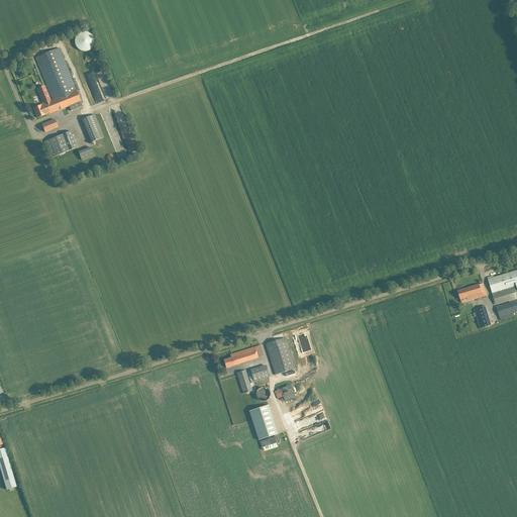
[(75,40),(75,41),(75,42),(75,43),(75,44),(75,45),(76,46),(76,47),(77,47),(77,48),(78,48),(79,49),(80,50),(81,50),(82,50),(83,52),(84,52),(85,52),(86,52),(87,50),(88,50),(89,49),(90,49),(91,49),(91,48),(92,47),(93,46),(93,45),(93,44),(94,44),(94,43),(94,42),(94,41),(94,40),(94,39),(94,38),(93,37),(93,36),(92,35),(91,34),(90,33),(89,33),(89,32),(88,32),(87,32),(86,31),(85,31),(84,31),(83,31),(82,32),(81,32),(80,32),(79,33),(78,34),(77,34),(77,35),(76,35),(76,36),(75,37),(75,38),(75,39),(75,40)]
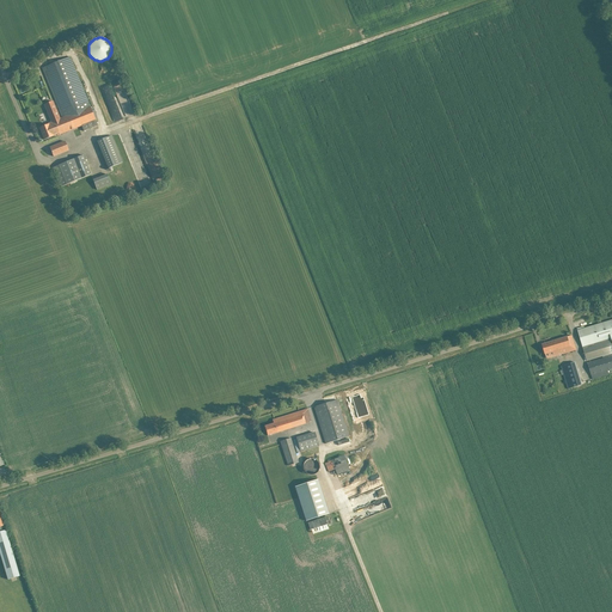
[(87,50),(71,56),(43,68),(63,117),(60,118),(54,103),(46,106),(51,122),(48,123),(49,124),(40,128),(44,140),(57,134),(57,135),(81,126),(84,132),(98,126),(116,118),(92,61),(91,61),(87,50)]
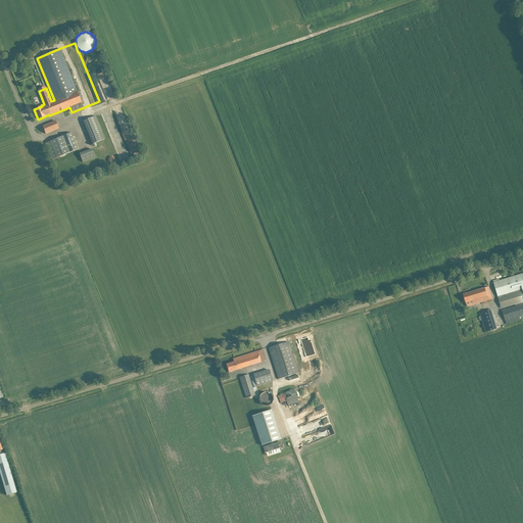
[(96,70),(107,101),(114,98),(104,67),(96,70)]
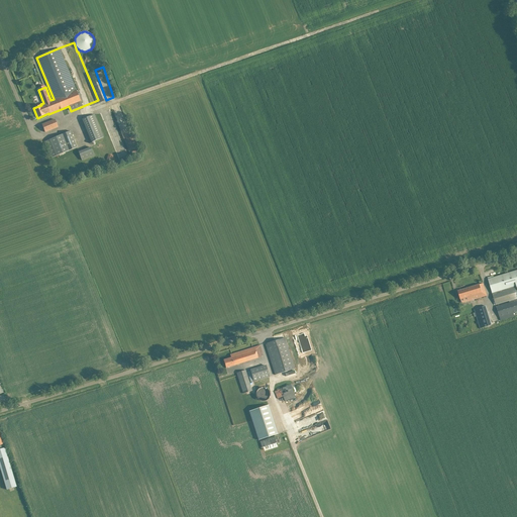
[(82,119),(92,142),(104,137),(94,114),(82,119)]
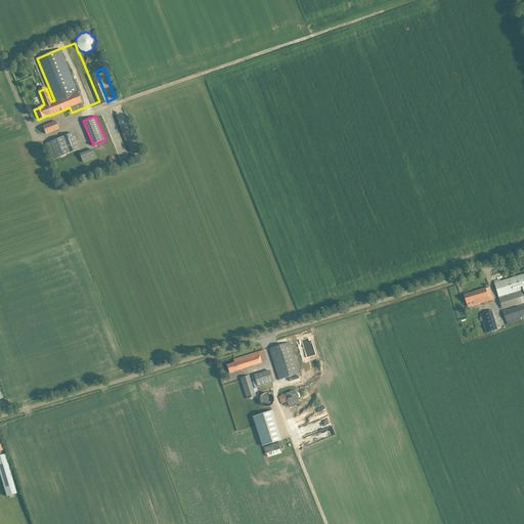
[(55,121),(47,124),(43,126),(46,134),(50,132),(58,129),(55,121)]
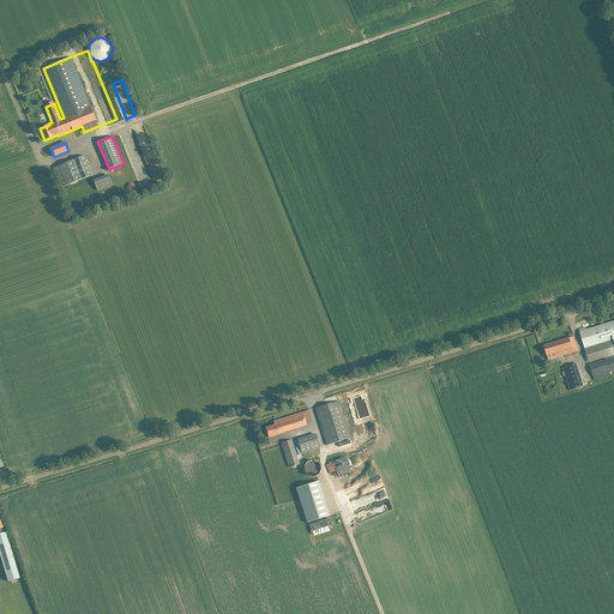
[(84,156),(59,166),(54,168),(61,187),(91,175),(84,156)]
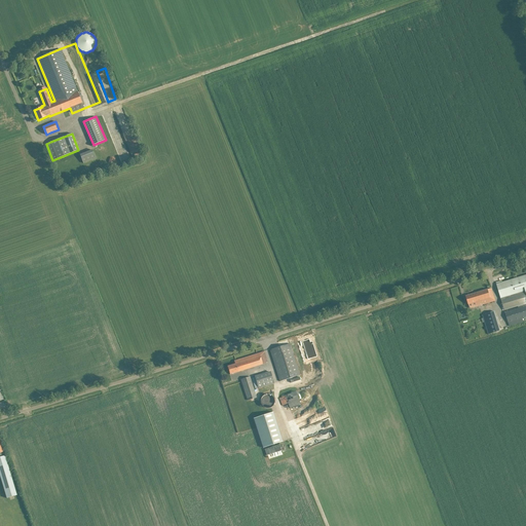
[(79,154),(83,163),(96,158),(92,150),(79,154)]
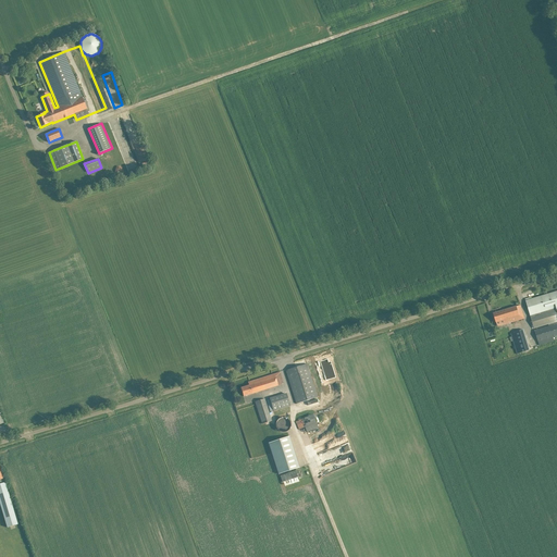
[(547,322),(548,326),(534,331),(537,342),(539,342),(540,345),(554,341),(553,337),(556,335),(556,291),(525,300),(527,306),(529,310),(533,327),(537,326),(536,325),(544,323),(544,325),(547,325),(546,322),(547,322)]
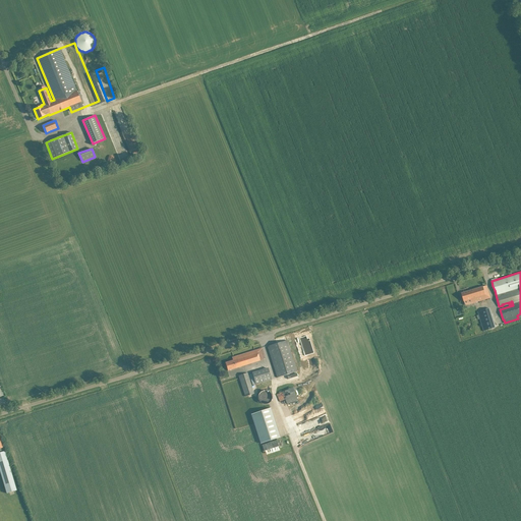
[(461,293),(463,298),(464,301),(470,299),(472,303),(490,298),(486,286),(461,293)]
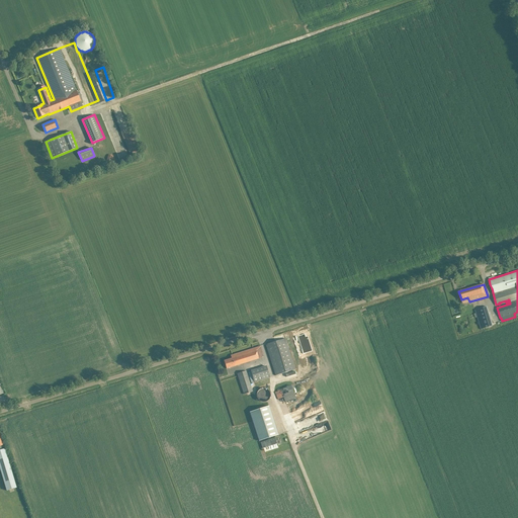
[(477,317),(481,330),(493,326),(487,307),(475,310),(476,314),(477,317)]
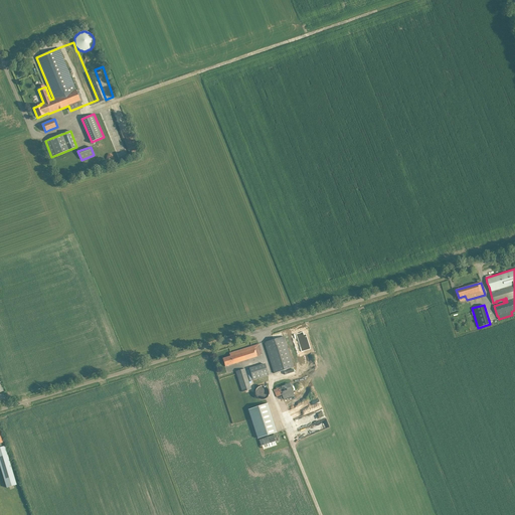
[(302,331),(295,333),(300,347),(307,345),(302,331)]
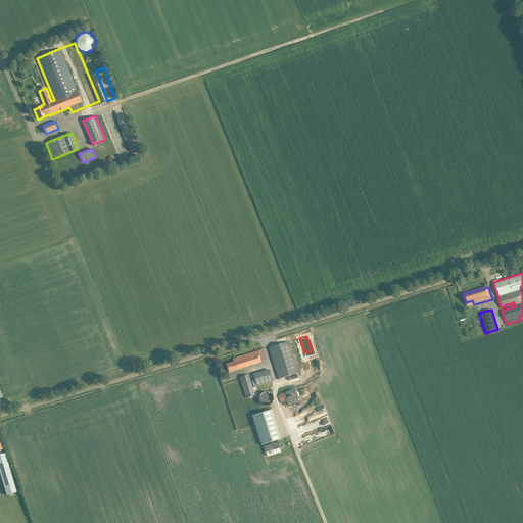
[(269,347),(270,352),(278,379),(298,373),(288,342),(269,347)]
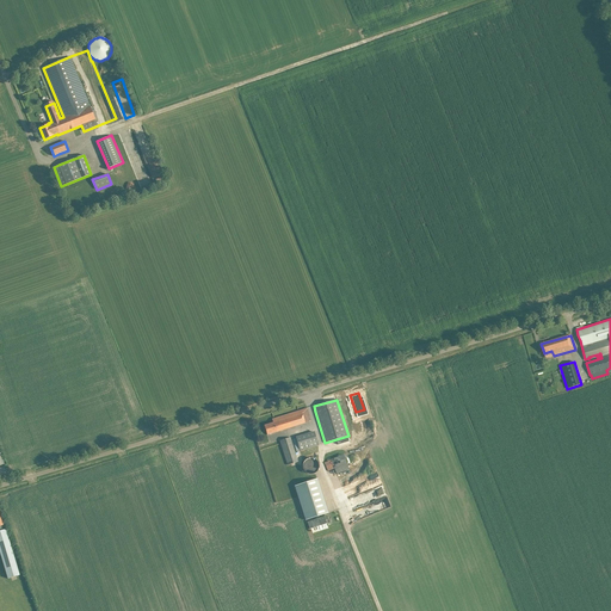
[(264,426),(266,431),(267,434),(310,421),(309,414),(307,408),(272,419),(273,423),(264,426)]
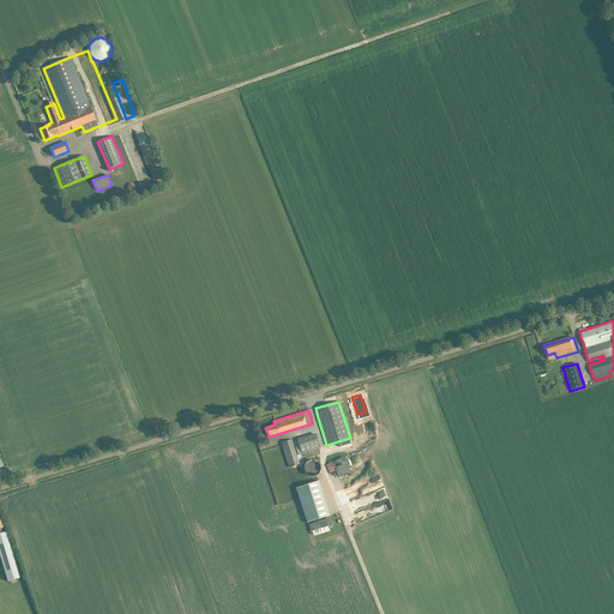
[(315,434),(298,440),(294,441),(299,455),(320,447),(315,434)]
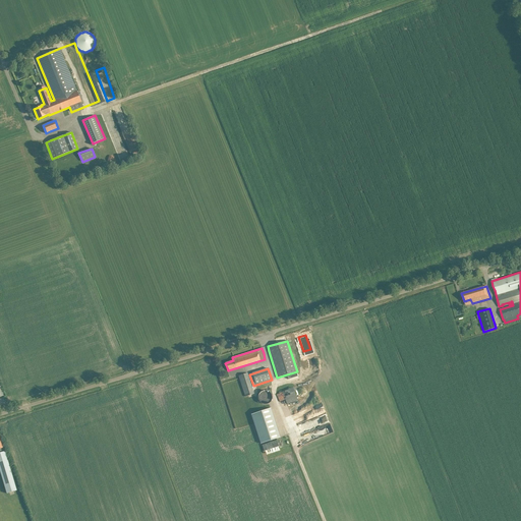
[(253,394),(247,372),(238,375),(245,396),(253,394)]
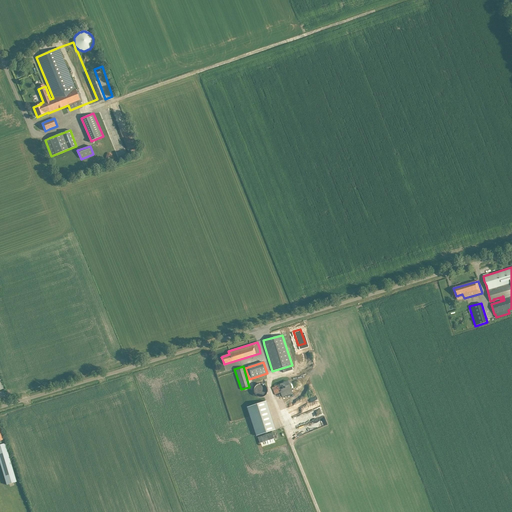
[(292,393),(288,381),(277,385),(277,386),(272,388),(275,395),(280,393),(282,397),(292,393)]
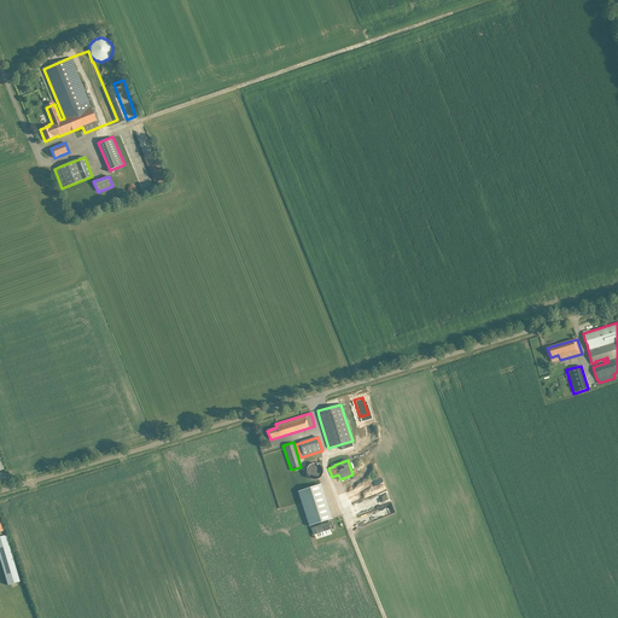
[(307,471),(307,472),(307,473),(307,474),(308,476),(308,477),(309,477),(309,478),(310,478),(312,479),(313,479),(314,479),(315,479),(316,479),(318,479),(319,479),(319,478),(320,478),(321,477),(321,476),(322,476),(322,474),(322,473),(322,472),(322,471),(322,470),(322,468),(321,467),(321,466),(320,466),(320,465),(319,465),(318,464),(316,464),(315,464),(314,464),(313,464),(312,464),(310,465),(309,465),(309,466),(308,466),(308,467),(307,468),(307,470),(307,471)]
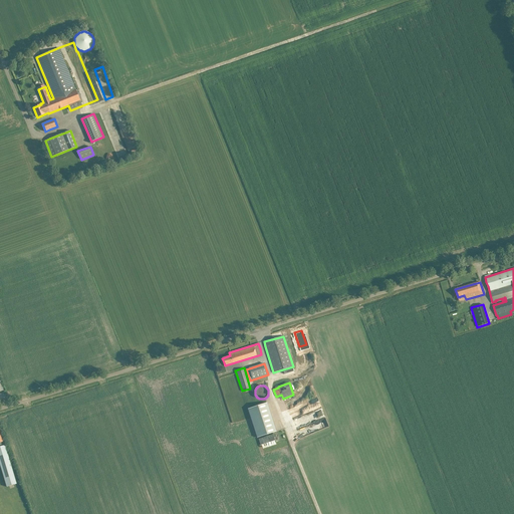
[(267,403),(248,409),(257,438),(276,432),(267,403)]
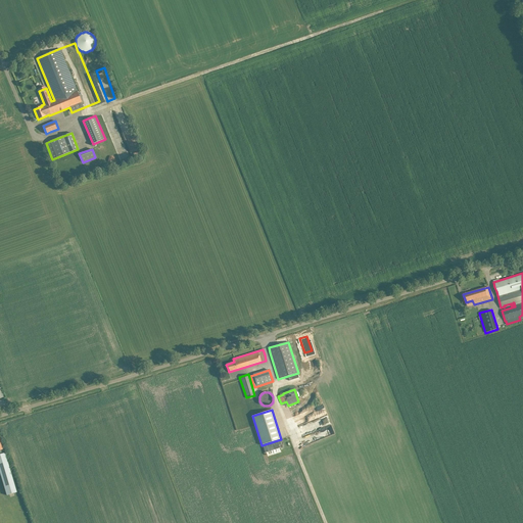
[(264,446),(267,457),(281,453),(278,441),(264,446)]
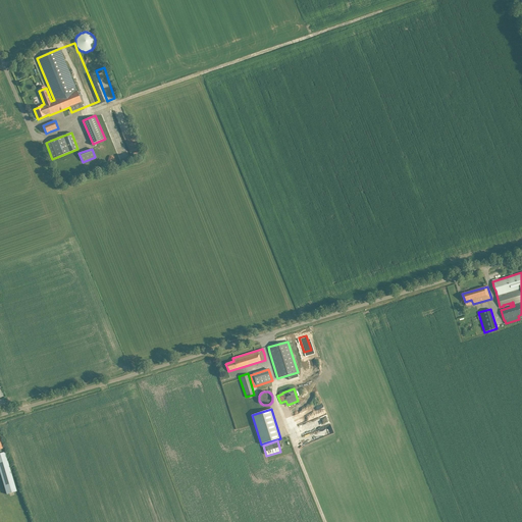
[(0,453),(0,472),(6,494),(16,491),(5,453),(0,453)]
